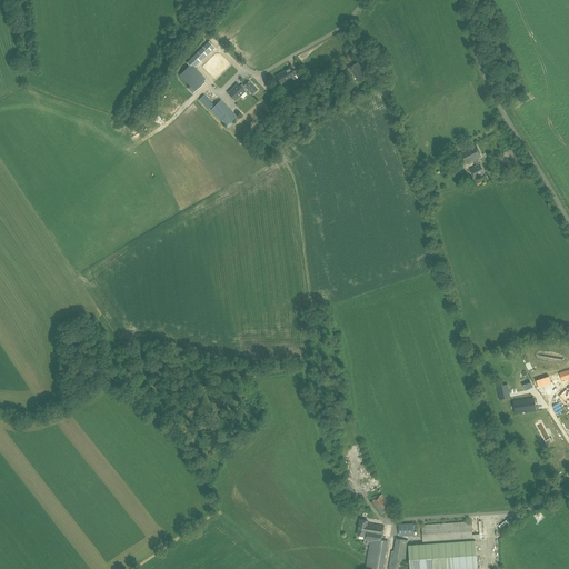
[(215,47),(209,41),(187,63),(193,69),(196,67),(196,66),(215,47)]
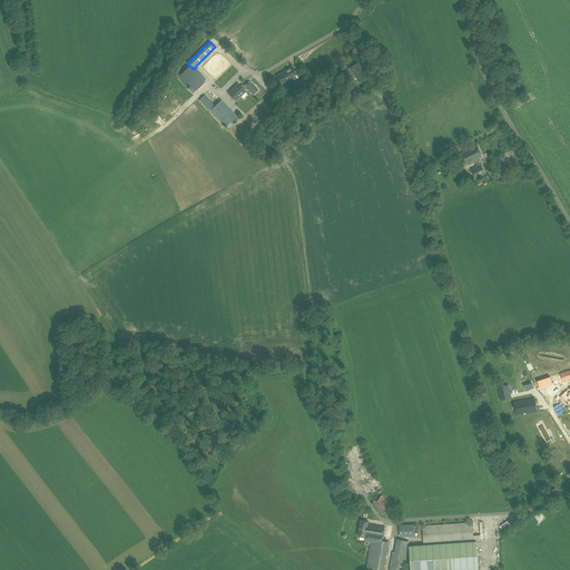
[(218,76),(233,62),(224,53),(217,60),(220,64),(217,67),(219,69),(216,74),(218,76)]
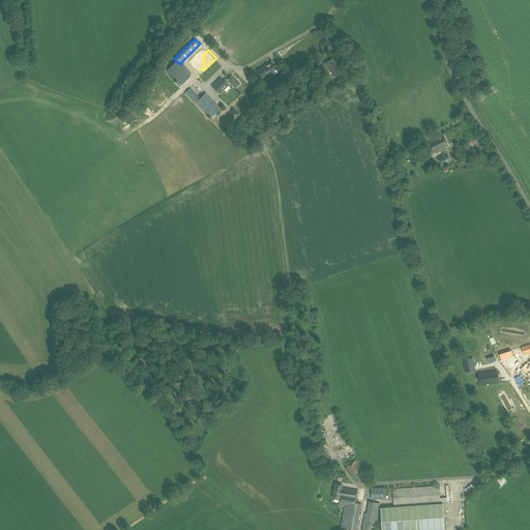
[(333,76),(342,70),(334,58),(326,63),(324,64),(322,61),(316,64),(321,72),(326,69),(326,68),(328,67),(333,76)]
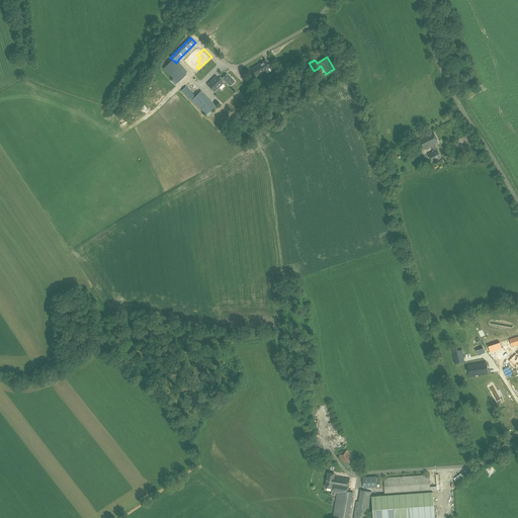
[(187,74),(172,60),(163,69),(174,79),(172,81),(176,85),(187,74)]
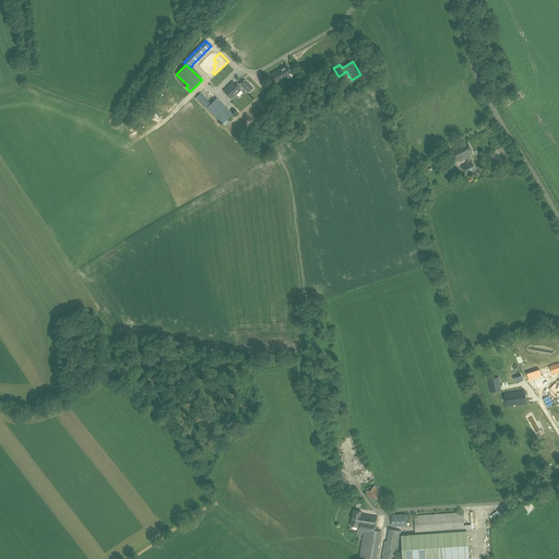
[(293,75),(297,73),(294,68),(289,70),(287,66),(275,72),(272,74),(276,82),(292,73),(293,75)]
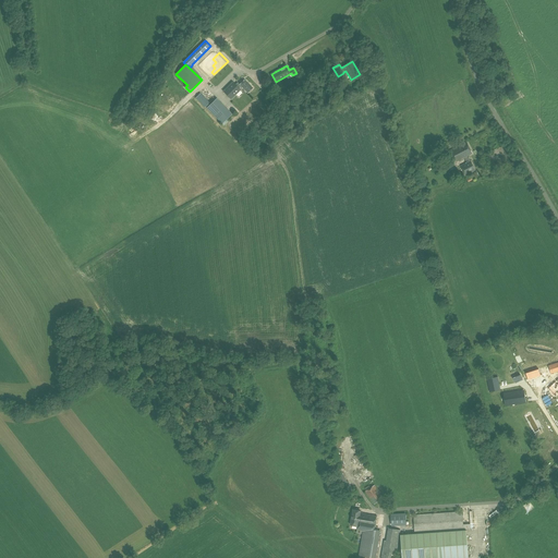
[(319,79),(314,82),(317,87),(323,83),(319,79)]
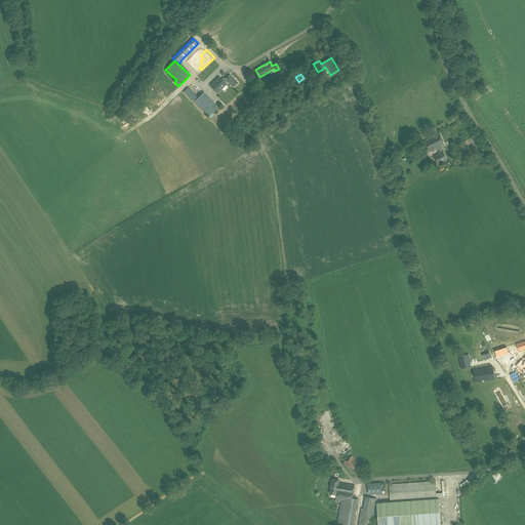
[(230,75),(226,80),(225,81),(226,82),(227,83),(228,82),(233,87),(238,83),(230,75)]
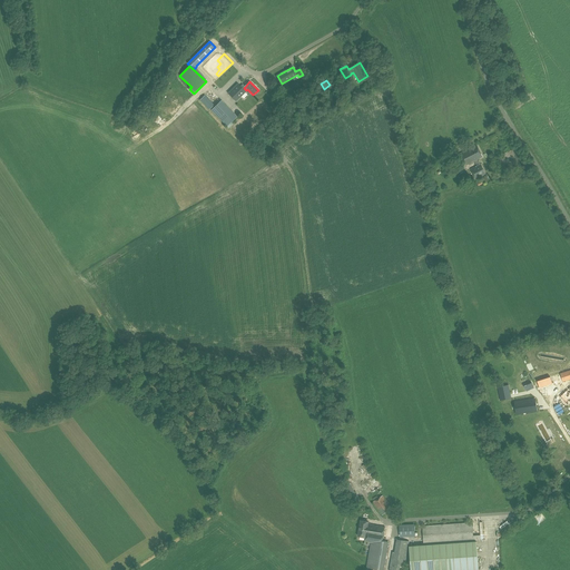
[(245,87),(243,85),(241,87),(236,82),(225,94),(233,100),(245,89),(244,88),(245,87)]
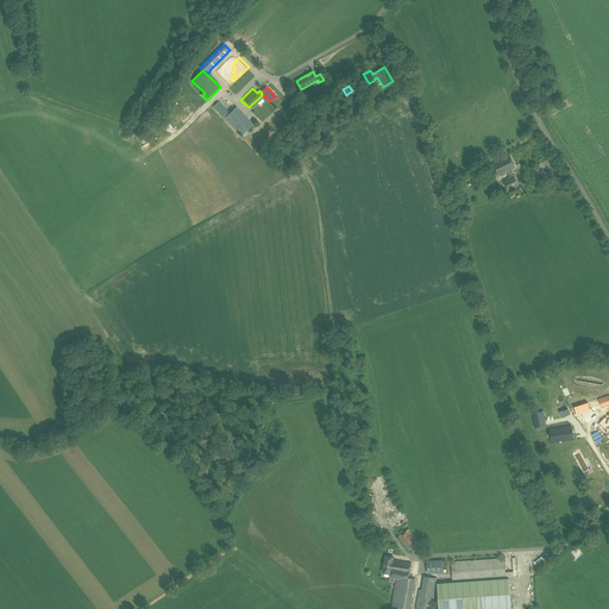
[(224,117),(228,112),(219,102),(213,107),(224,117)]
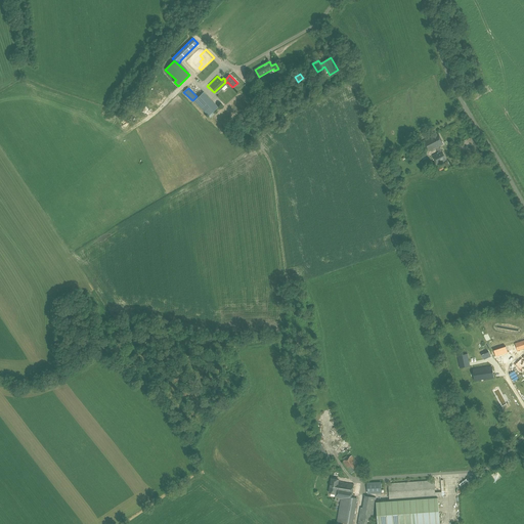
[(193,101),(208,117),(218,107),(204,92),(193,101)]
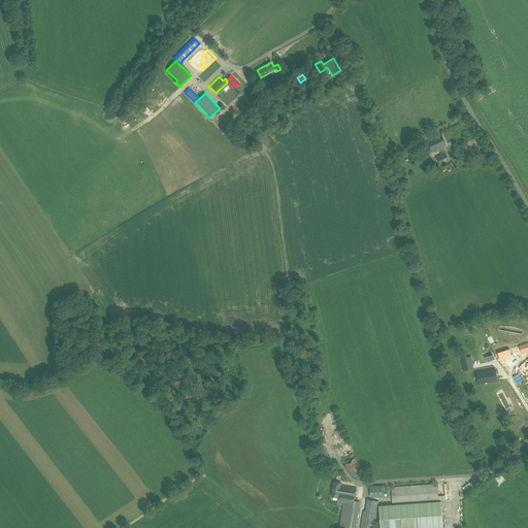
[(146,106),(143,111),(152,116),(154,111),(146,106)]
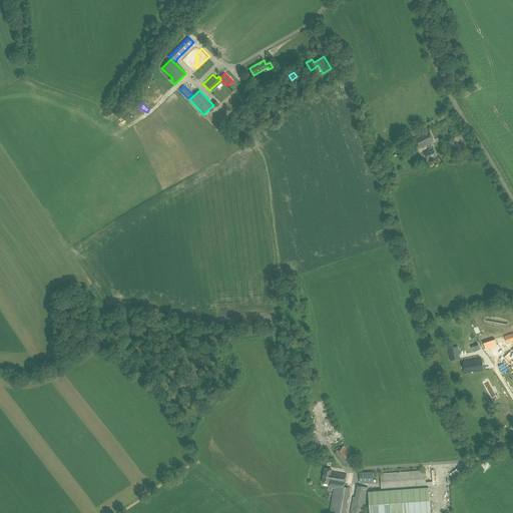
[(429,161),(438,156),(433,147),(432,147),(430,143),(435,141),(430,130),(428,131),(427,130),(422,132),(423,134),(412,139),(417,150),(427,144),(430,149),(424,152),(429,161)]
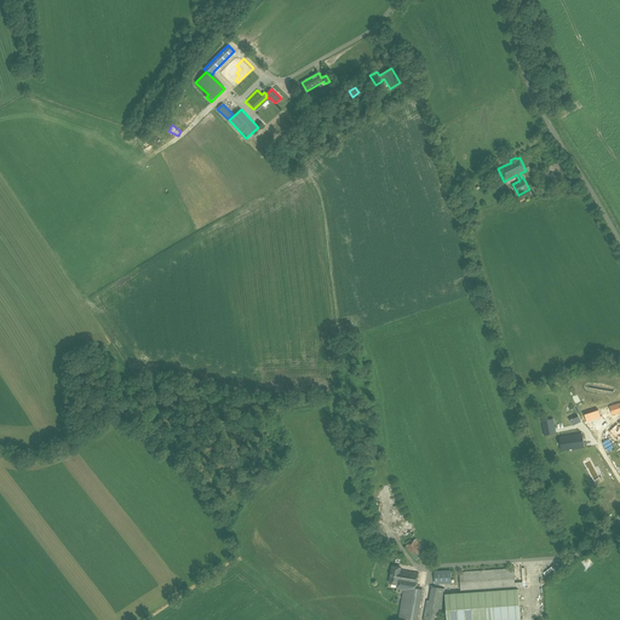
[(491,185),(492,188),(495,184),(494,182),(495,181),(491,174),(482,182),(487,188),(491,185)]
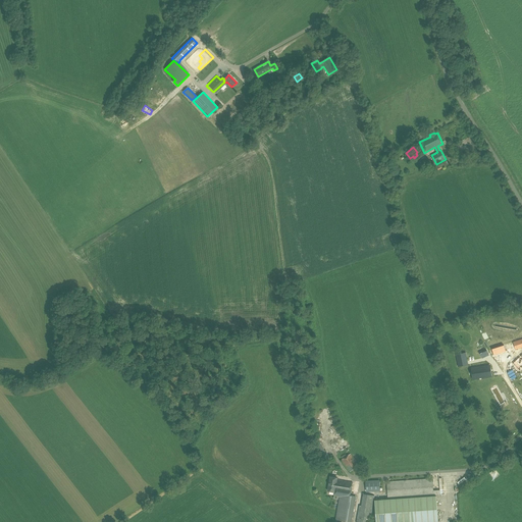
[(521,340),(521,341),(521,340),(513,343),(516,349),(521,347),(521,340)]
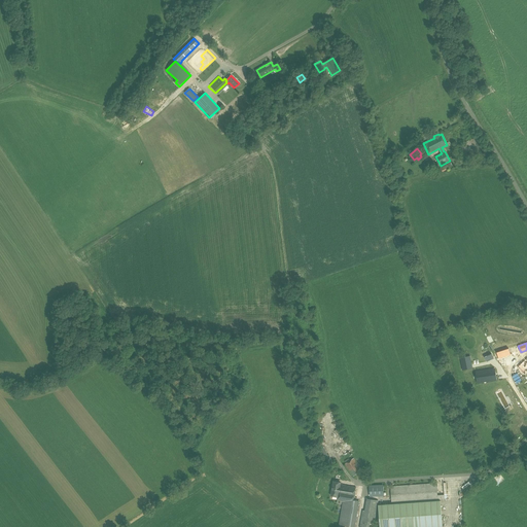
[(511,354),(508,348),(497,352),(499,358),(511,354)]
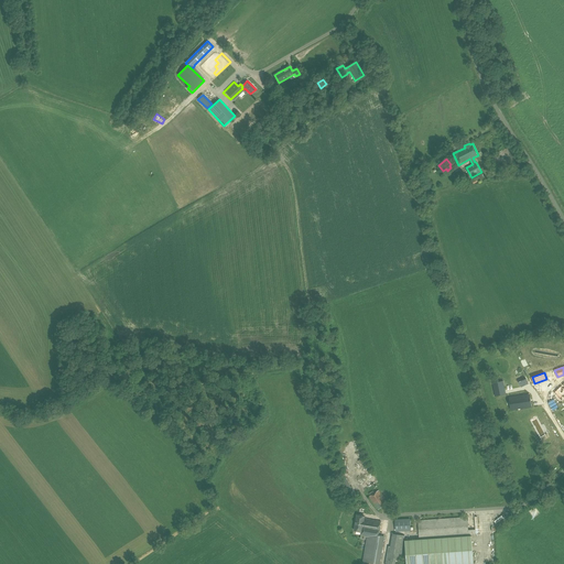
[(563,377),(552,389),(560,397),(563,392),(563,377)]
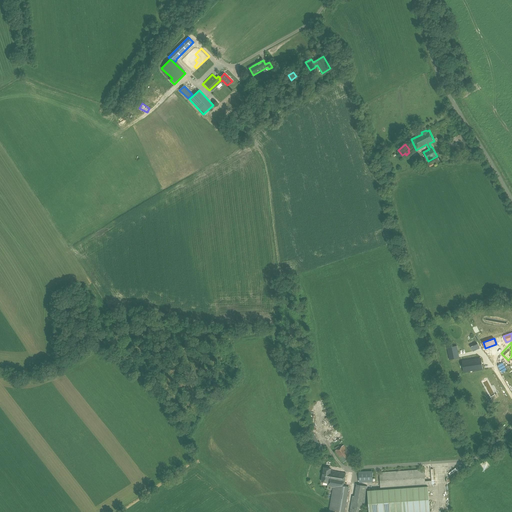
[(457,346),(447,348),(449,360),(459,358),(457,346)]
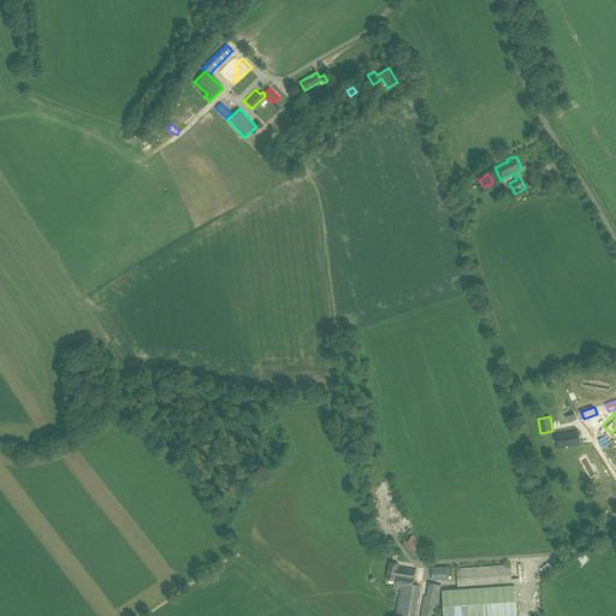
[(575,426),(558,436),(563,444),(572,439),(573,442),(581,437),(575,426)]
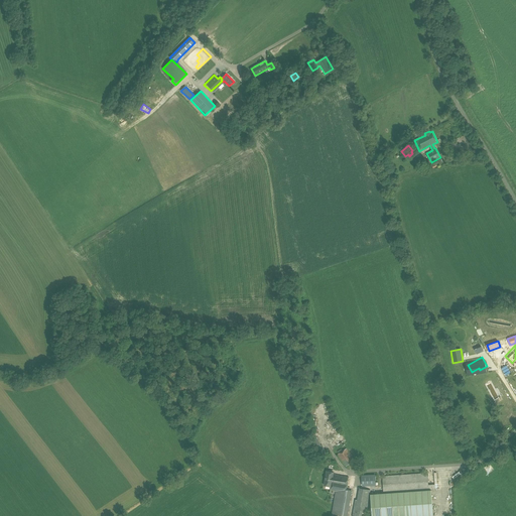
[(347,467),(355,461),(347,448),(338,455),(347,467)]
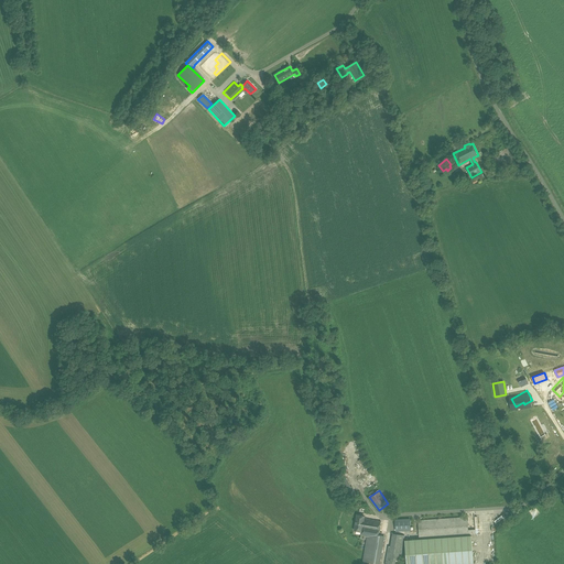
[(365,517),(357,516),(355,530),(361,532),(360,539),(366,540),(366,537),(367,537),(379,535),(381,521),(365,519),(365,517)]
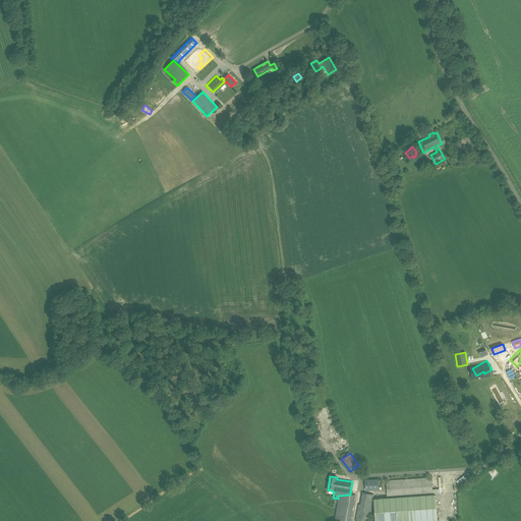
[(440,494),(439,489),(432,489),(431,477),(387,481),(388,497),(440,494)]
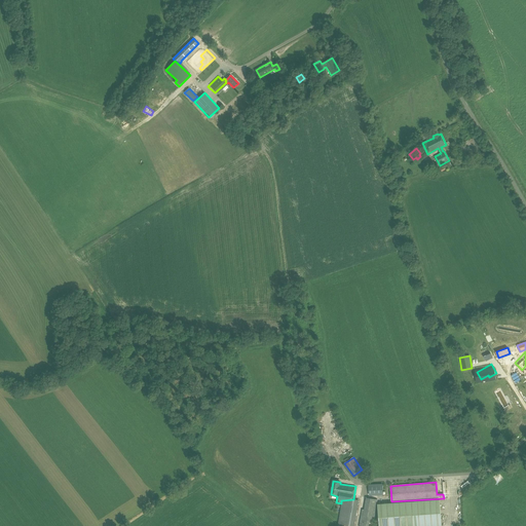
[(373,525),(377,499),(367,497),(365,510),(363,510),(359,525),(373,525)]
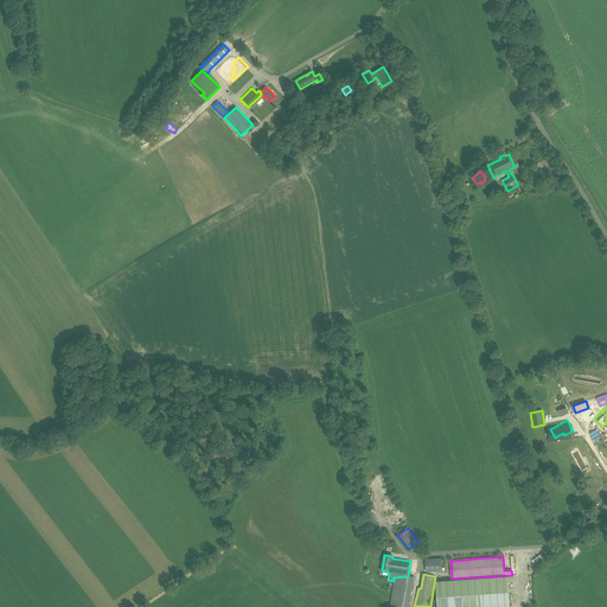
[(408,576),(395,577),(390,604),(408,606),(414,577),(408,576)]
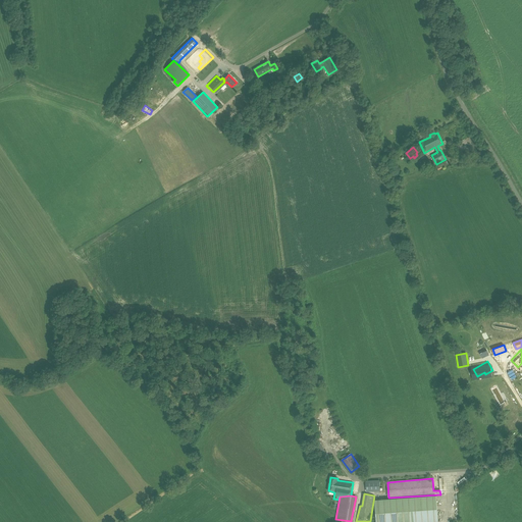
[(375,500),(376,521),(428,521),(438,521),(436,496),(375,500)]
